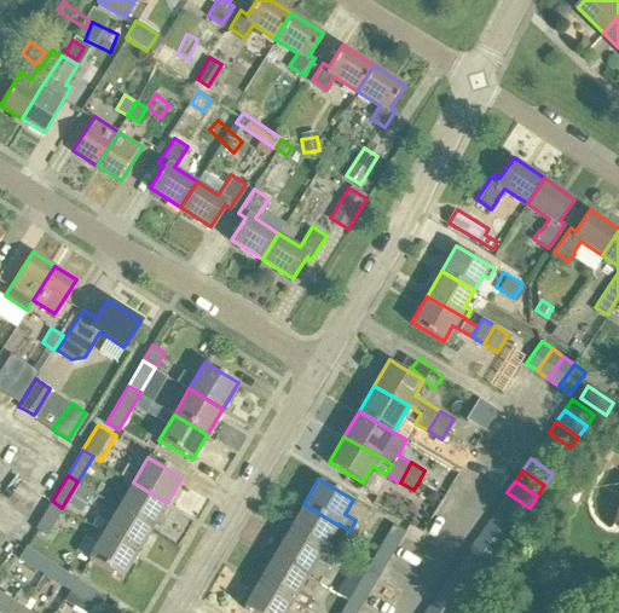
[(152,528),(167,503),(133,483),(119,508),(152,528)]
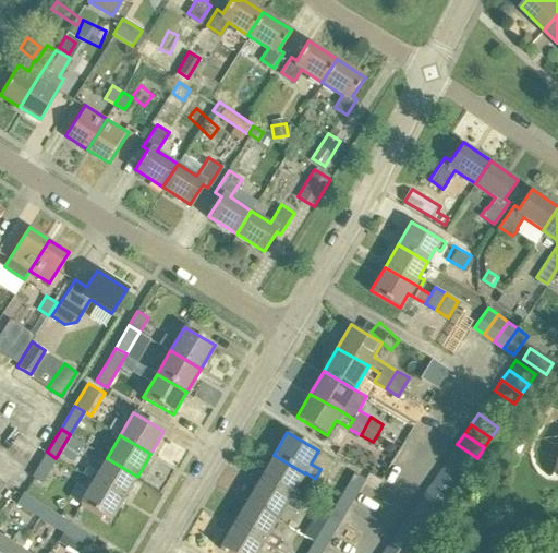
[(450,454),(470,468),(477,458),(457,444),(450,454)]
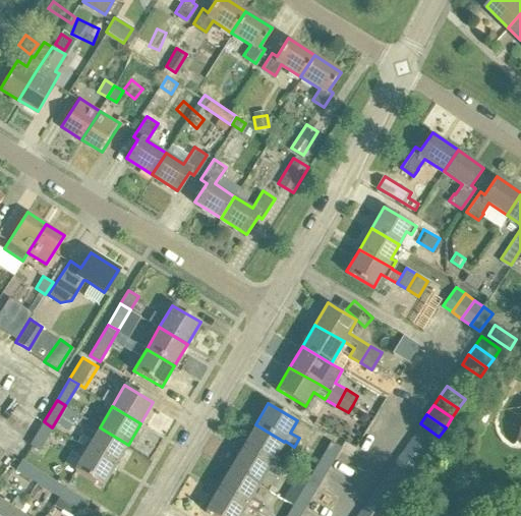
[(40,449),(52,427),(44,421),(31,444),(40,449)]
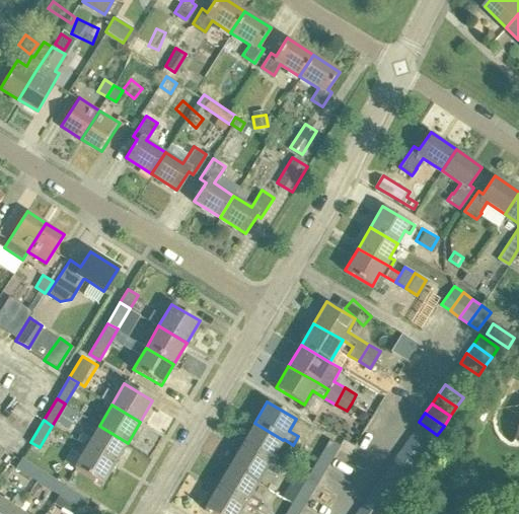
[(431,444),(437,435),(419,422),(413,431),(431,444)]
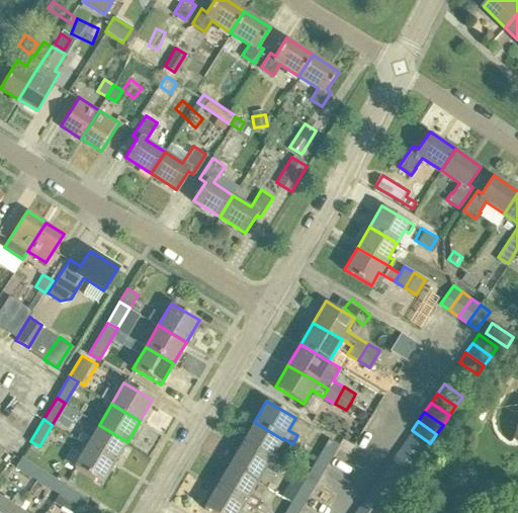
[(270,460),(282,439),(254,422),(241,443),(270,460)]
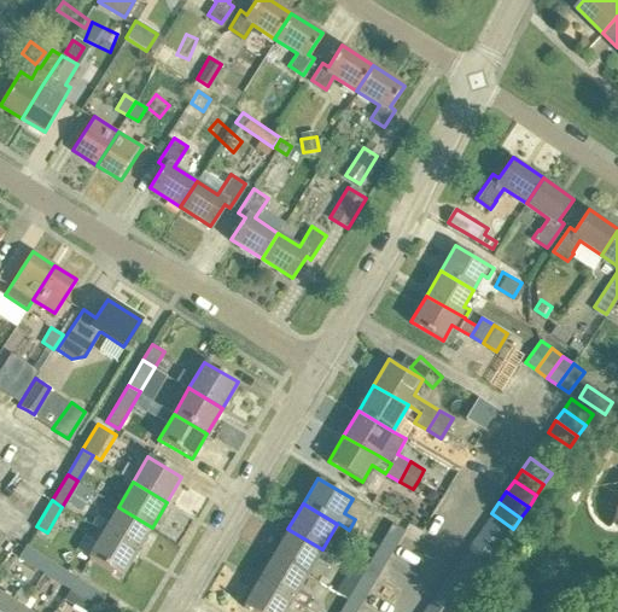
[(136,552),(152,528),(118,507),(103,532),(136,552)]
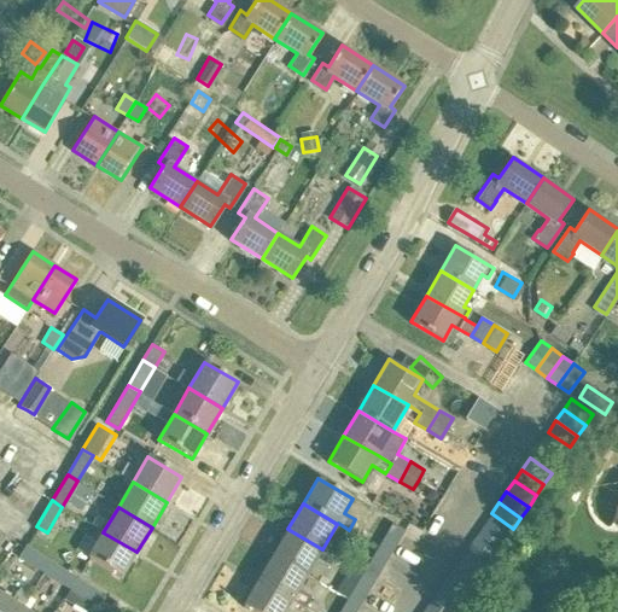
[(483,525),(505,540),(513,529),(491,513),(483,525)]
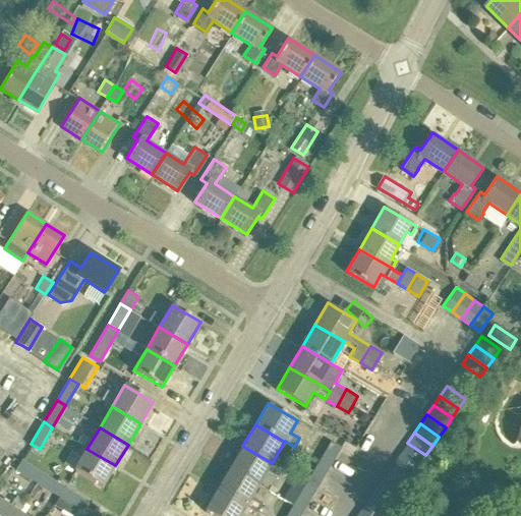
[(320,462),(330,468),(343,446),(332,440),(320,462)]
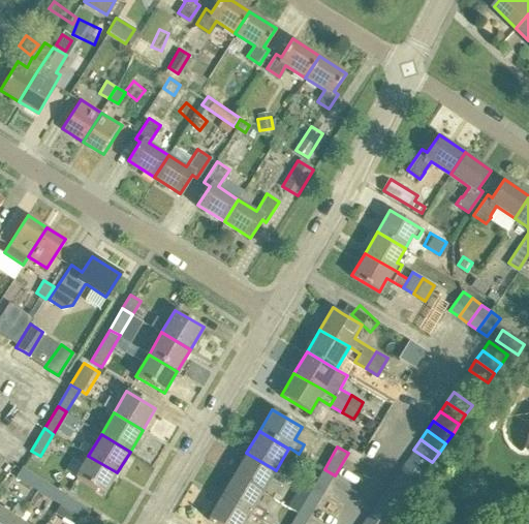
[(426,471),(432,462),(413,450),(407,459),(426,471)]
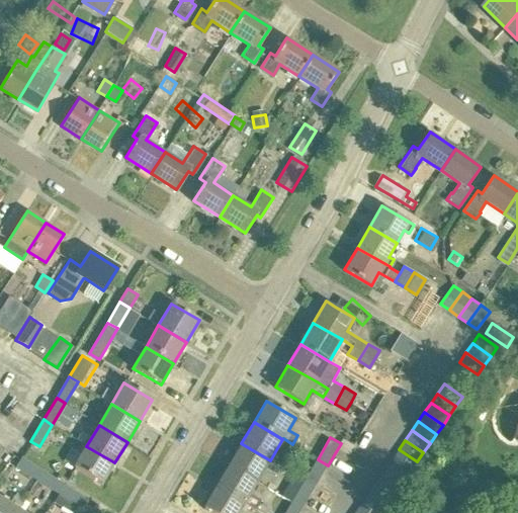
[(257,482),(270,460),(241,443),(229,464),(257,482)]
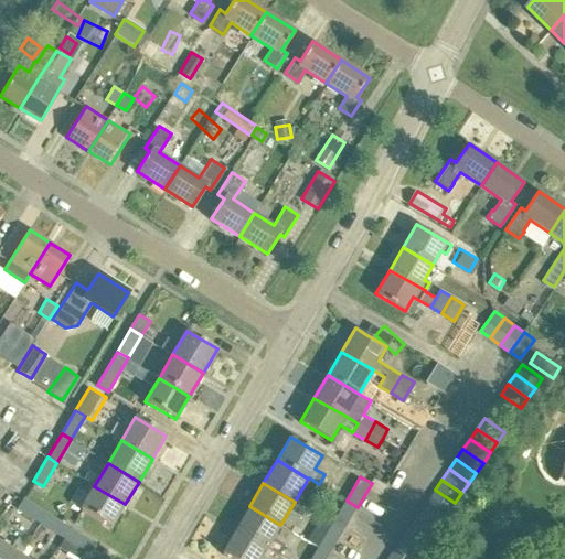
[(112,527),(125,504),(94,486),(81,509),(112,527)]
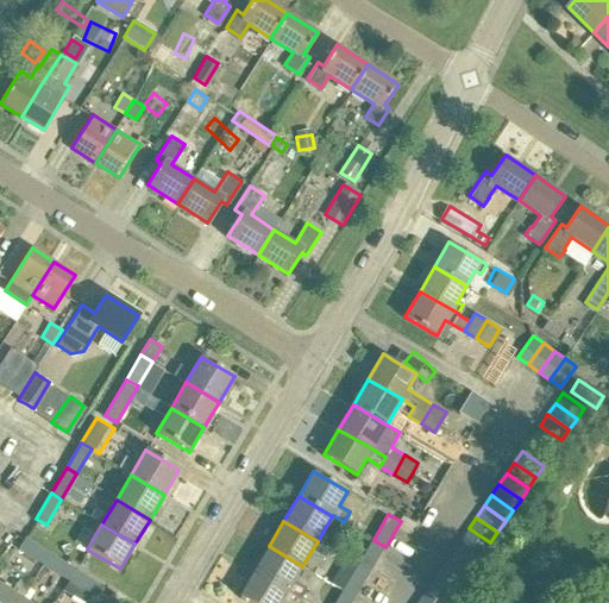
[(458,542),(479,558),(488,547),(465,532),(458,542)]
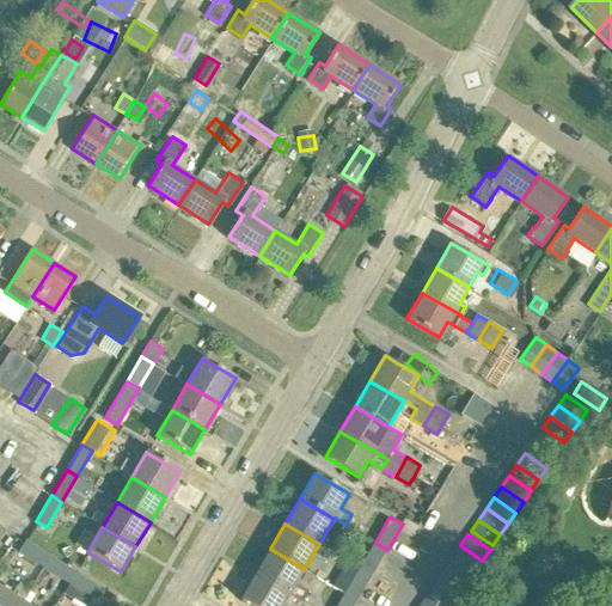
[(44,565),(51,554),(28,538),(19,550),(44,565)]
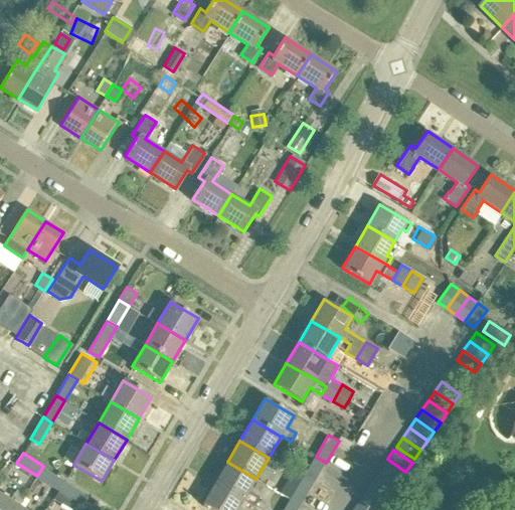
[(314,484),(326,463),(316,457),(303,478),(314,484)]
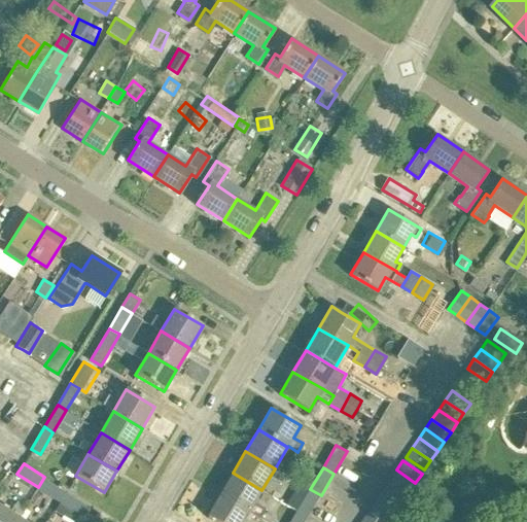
[(409,491),(415,483),(396,470),(390,479),(409,491)]
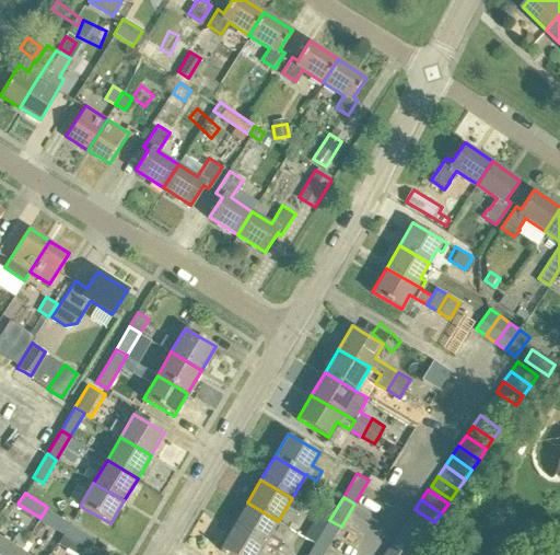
[(270,534),(278,521),(247,503),(233,527),(264,544),(265,543),(275,548),(280,540),(270,534)]
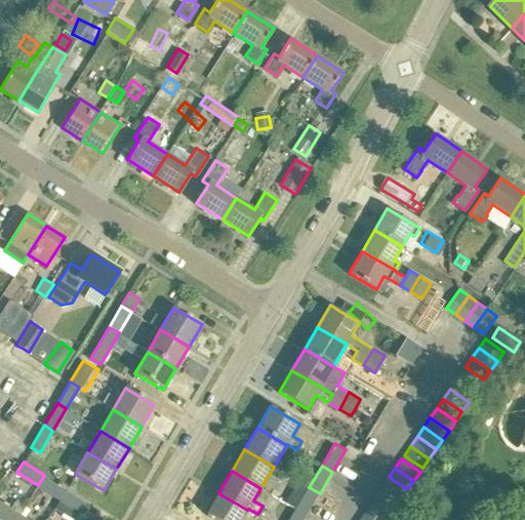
[(58,498),(65,488),(44,475),(38,485),(58,498)]
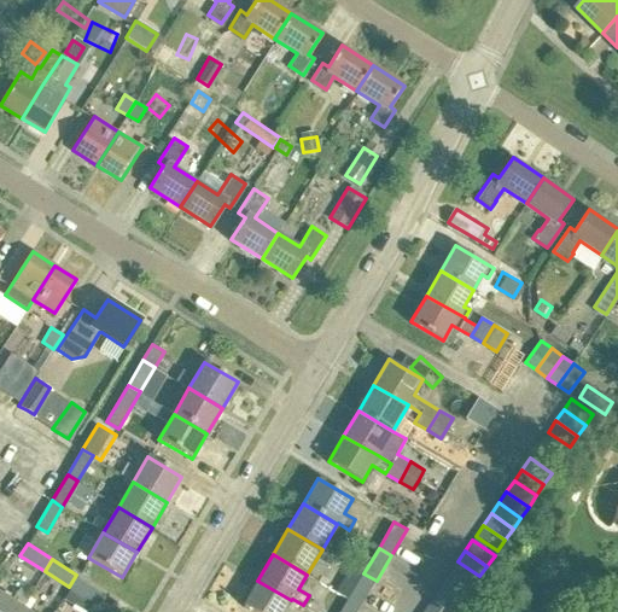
[(472,587),(479,576),(458,561),(450,572),(472,587)]
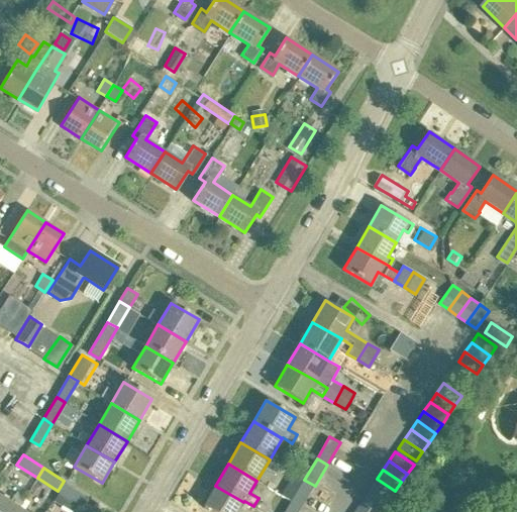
[(389,500),(395,491),(377,479),(371,487),(389,500)]
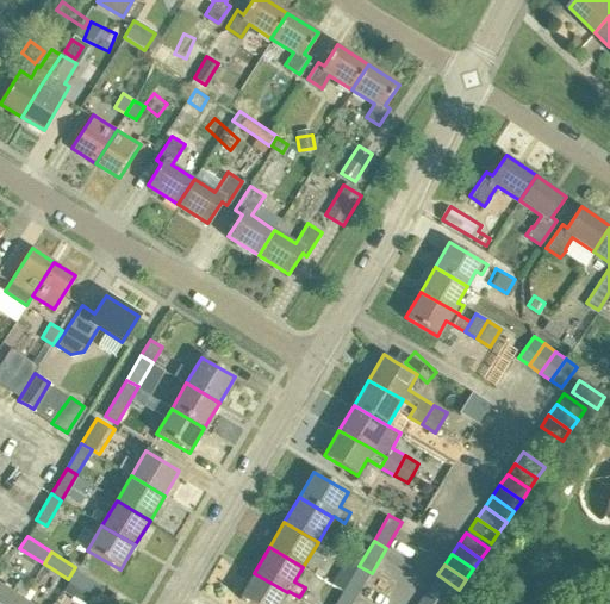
[(356,598),(372,573),(359,566),(344,591),(356,598)]
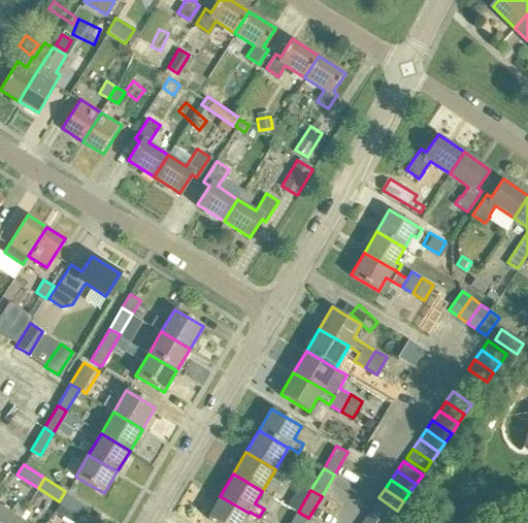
[(65,491),(59,501),(81,516),(88,505),(65,491)]
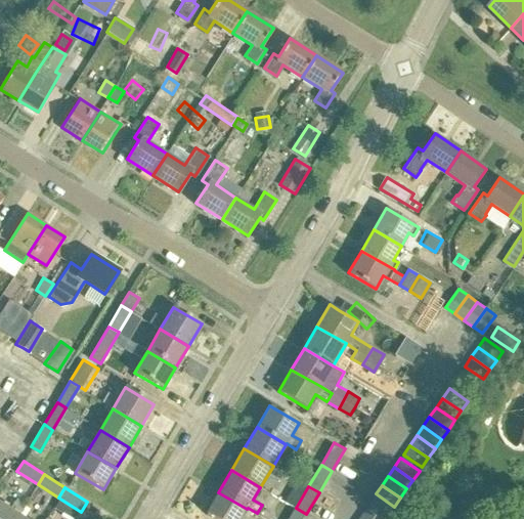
[(215,518),(241,518),(247,509),(218,492),(206,513),(215,518)]
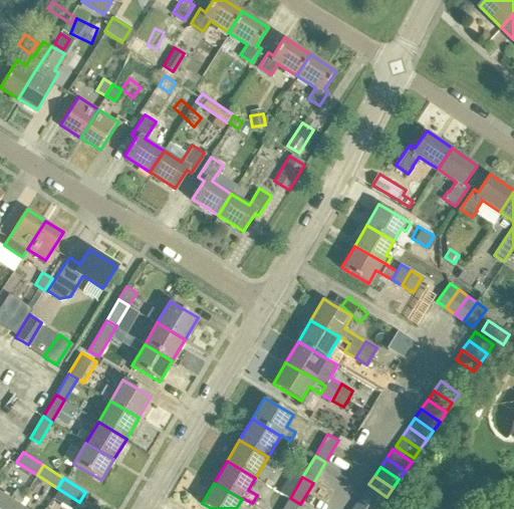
[(361,494),(379,507),(387,497),(368,484),(361,494)]
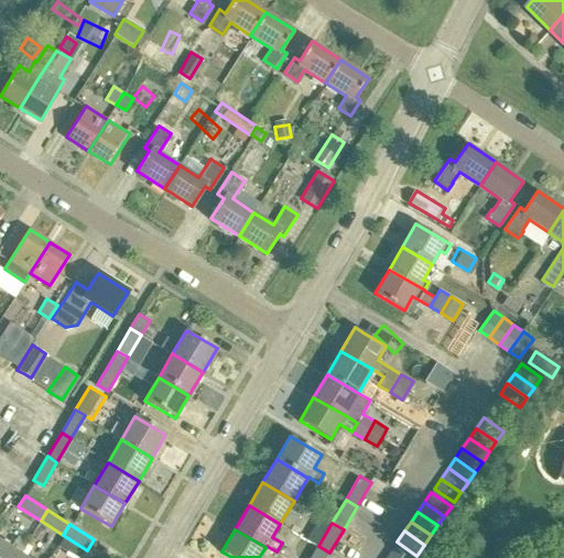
[(0,557),(17,557),(20,554),(26,543),(15,535),(9,546),(0,540),(0,557)]
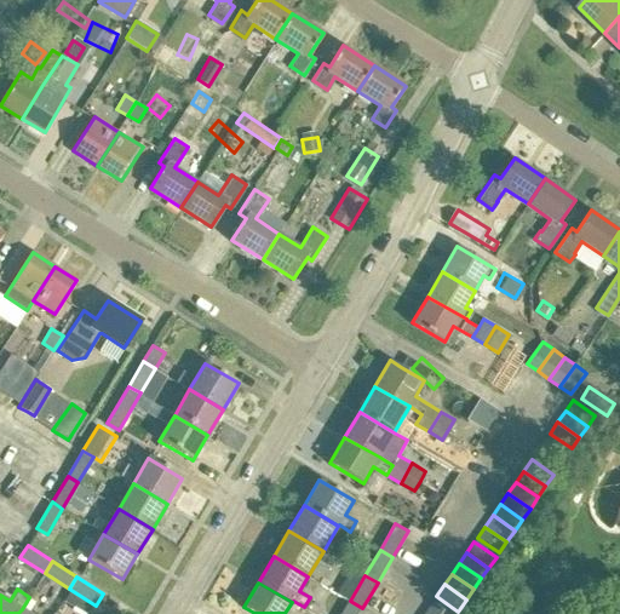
[(436,613),(455,613),(458,612),(436,596),(428,608),(436,613)]
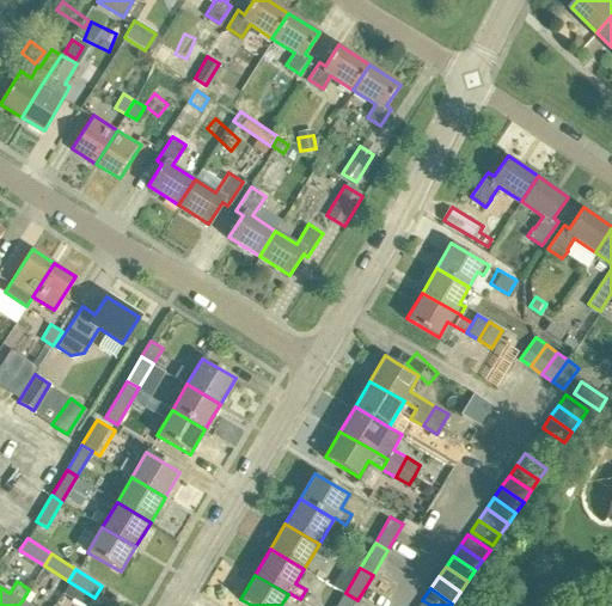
[(354,605),(357,600),(346,593),(337,605),(354,605)]
